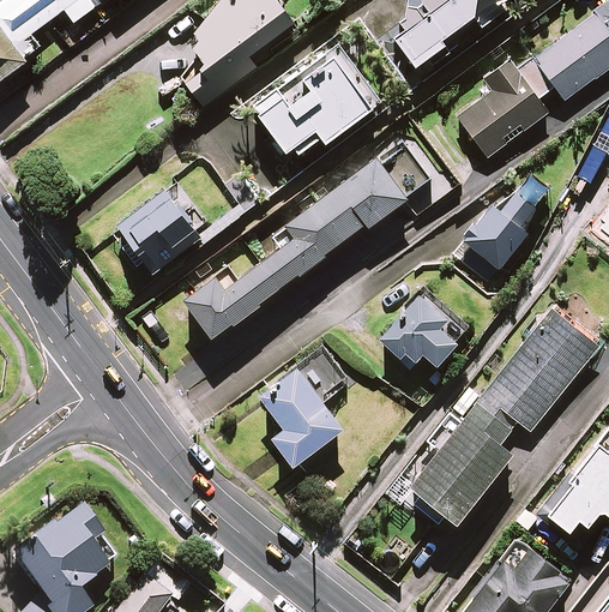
[(97,6),(92,0),(5,0),(0,5),(0,83),(35,55),(24,41),(61,11),(72,25),(97,6)]
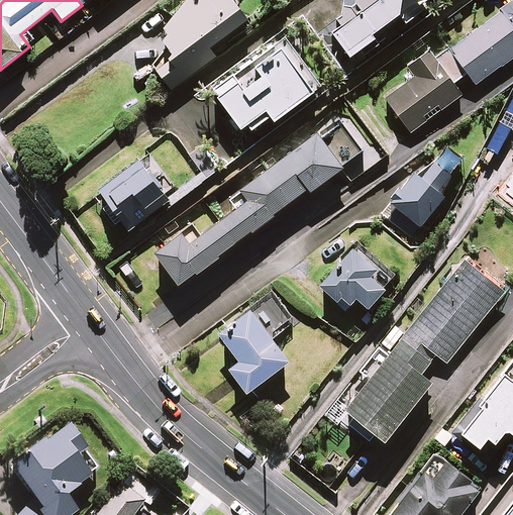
[(247,20),(232,0),(187,0),(186,1),(189,4),(162,24),(169,34),(163,39),(170,49),(150,64),(171,91),(214,59),(208,50),(247,20)]
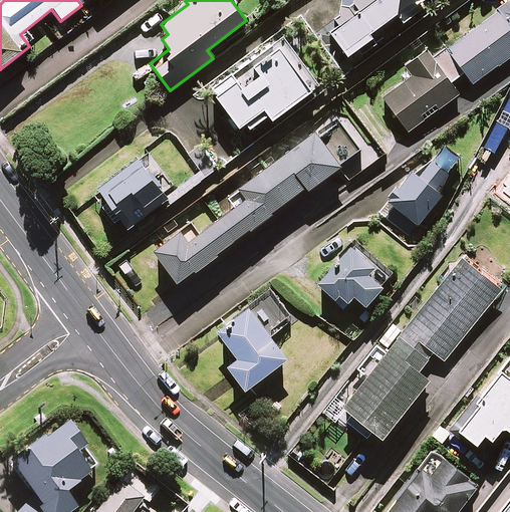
[(339,0),(339,15),(333,20),(338,27),(329,34),(347,57),(371,39),(368,35),(395,15),(401,22),(426,2),(424,0),(339,0)]
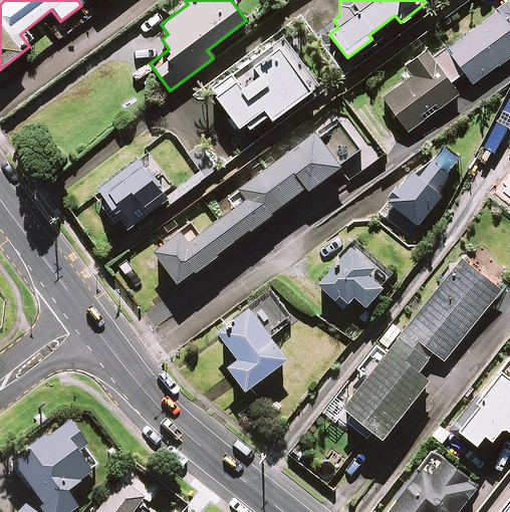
[(432,62),(425,51),(403,66),(411,77),(380,99),(406,134),(459,94),(450,82),(461,74),(470,86),(509,56),(509,0),(505,0),(507,1),(494,10),(497,14),(432,62)]
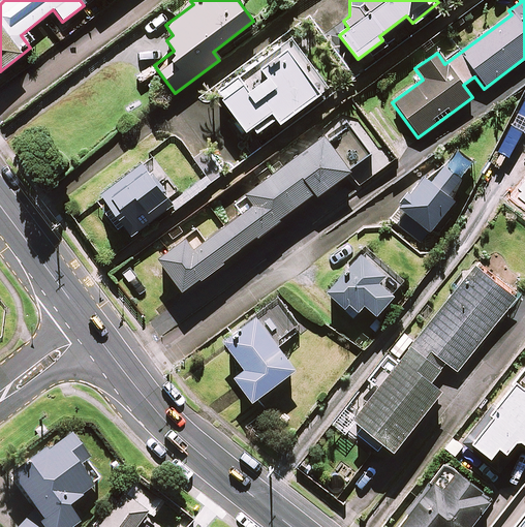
[(313,87),(284,45),(218,92),(250,137),(277,119),(280,123),(327,91),(320,82),(313,87)]
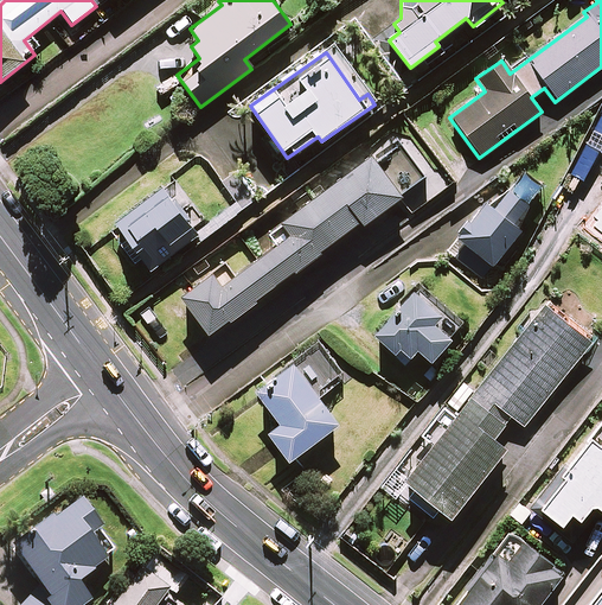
[(421,179),(392,141),(281,223),(290,235),(228,282),(218,269),(180,297),(210,336),(421,179)]
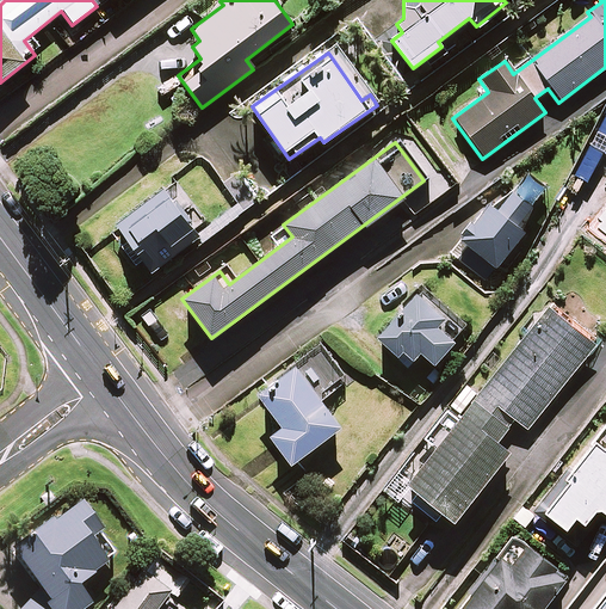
[(254,203),(237,177),(222,188),(240,213),(254,203)]
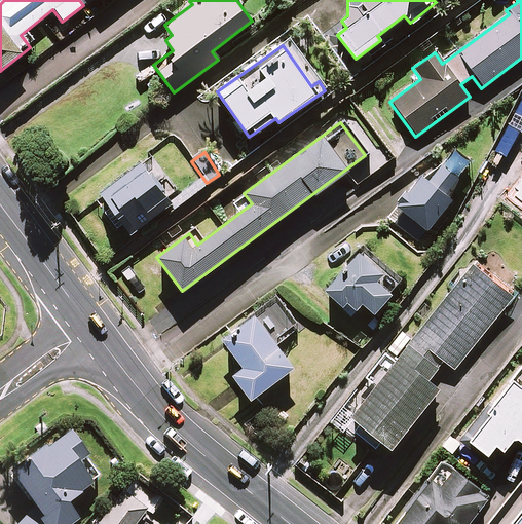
[(467,164),(451,152),(427,182),(419,176),(384,221),(415,245),(450,199),(444,194),(467,164)]
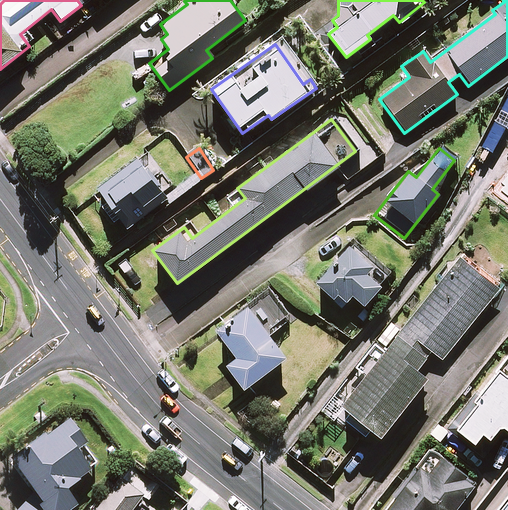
[(170,197),(140,157),(98,189),(128,229),(170,197)]
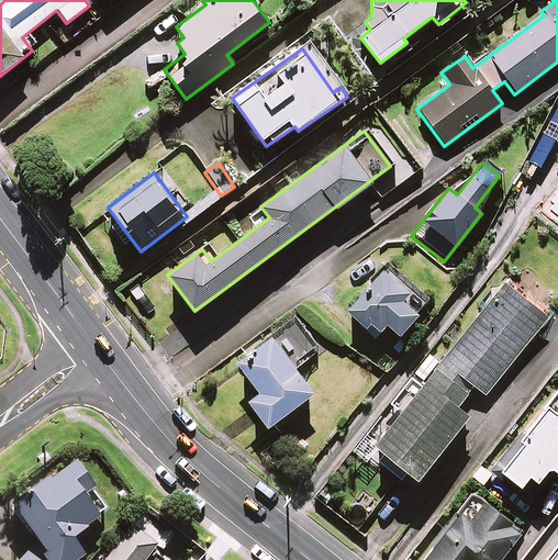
[(557,188),(539,212),(557,227),(557,188)]
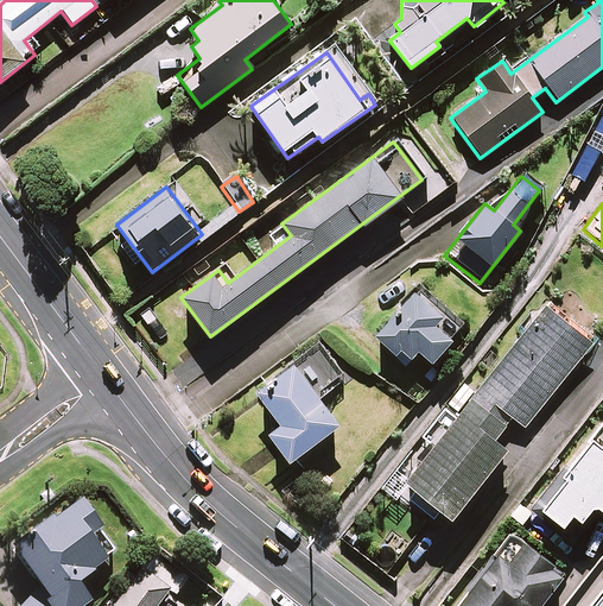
[(458,329),(414,291),(374,339),(405,365),(417,351),(430,363),(458,329)]
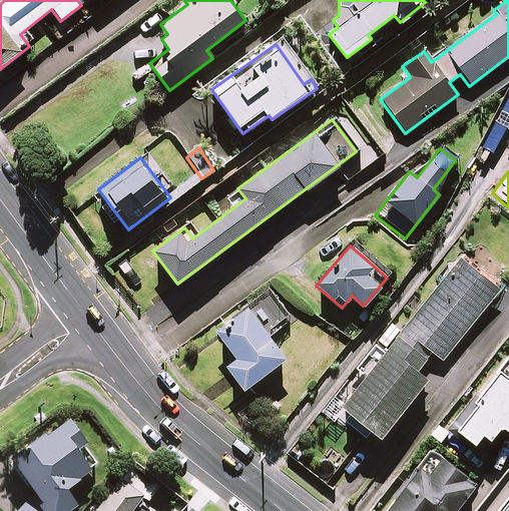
[(390,324),(375,342),(386,352),(342,406),(379,435),(425,379),(414,370),(429,352),(440,361),(498,290),(460,260),(401,333),(390,324)]
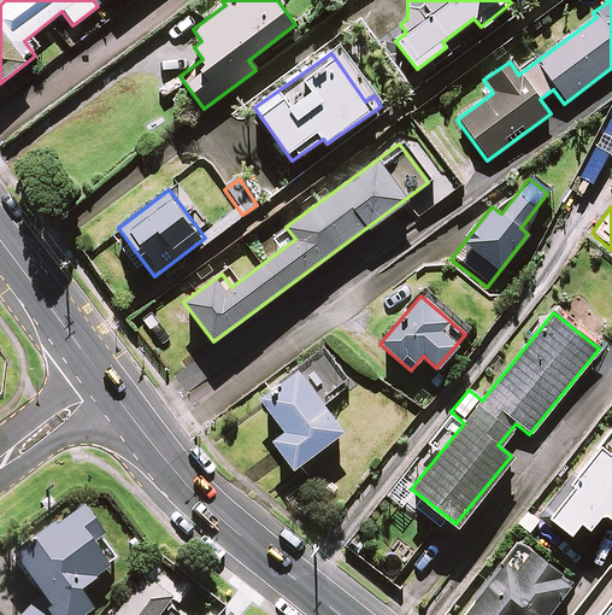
[(352,386),(322,346),(272,382),(277,388),(262,400),(284,431),(272,440),(294,469),(343,432),(324,406),(352,386)]
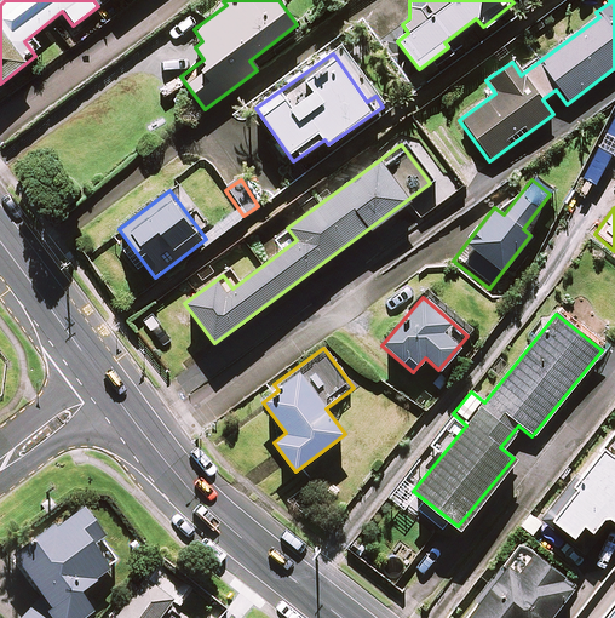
[(544,527),(565,543),(561,551),(578,562),(603,526),(614,534),(614,440),(608,435),(544,527)]
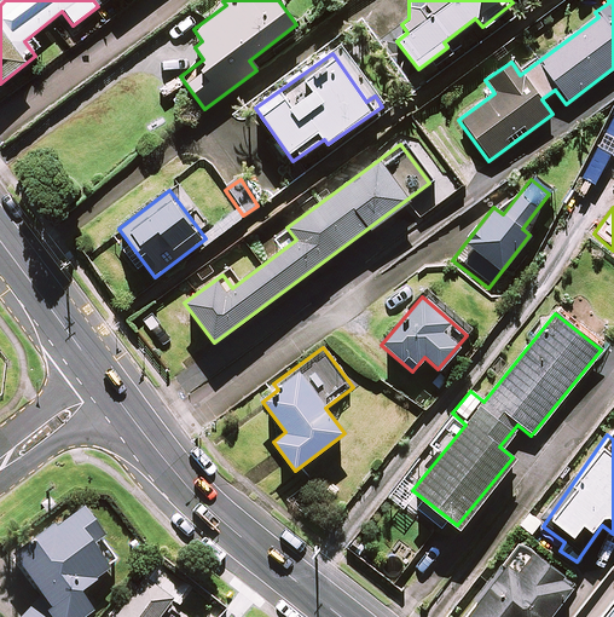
[(99,540),(75,509),(50,530),(46,526),(5,558),(38,599),(15,616),(80,616),(86,612),(71,594),(111,564),(96,543),(99,540)]
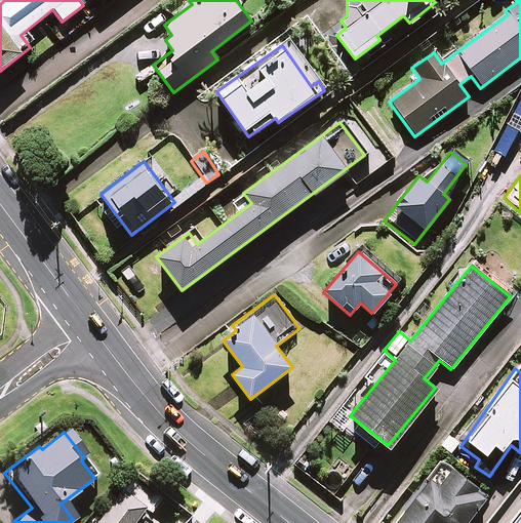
[(463,522),(484,493),(439,459),(392,522),(463,522)]
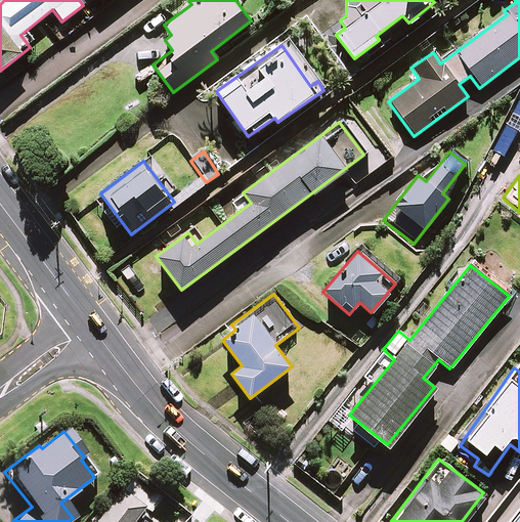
[(131,521),(140,509),(117,491),(94,521),(131,521)]
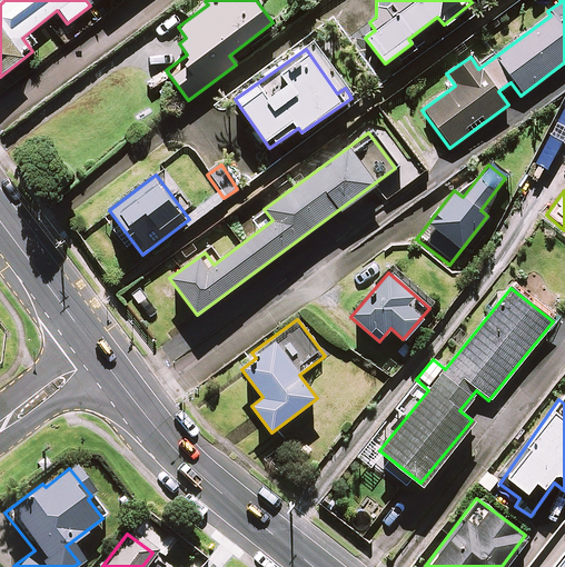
[(564,566),(564,554),(554,566),(564,566)]
